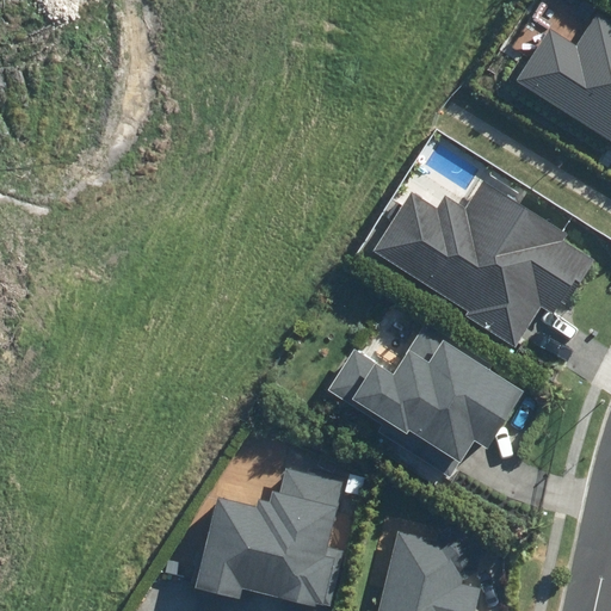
[(551,28),(518,80),(610,140),(610,19),(598,12),(576,44),(551,28)]
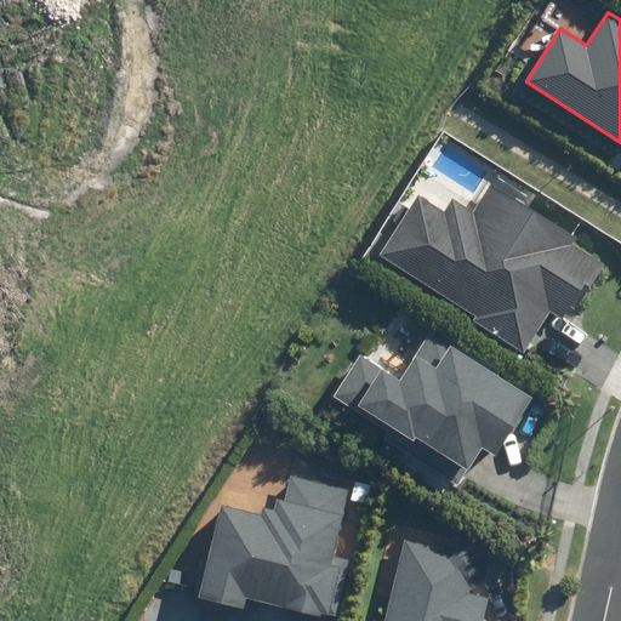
[(465,318),(524,359),(554,320),(580,340),(620,286),(620,266),(501,172),(472,209),(455,195),(446,208),(422,188),(372,251),(462,322),(465,318)]
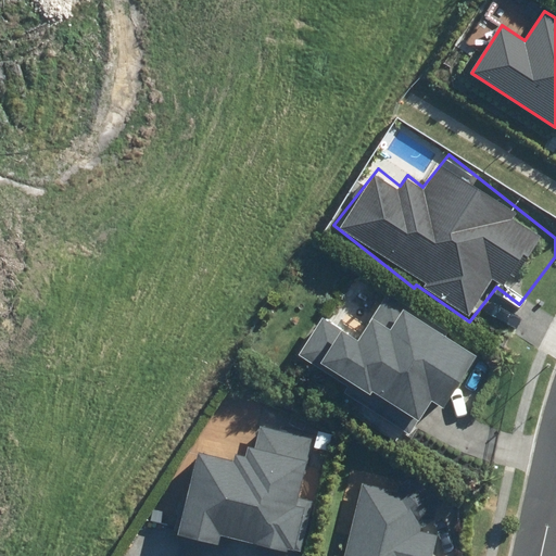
[(324,315),(300,351),(370,395),(374,389),(419,417),(431,396),(445,405),(476,355),(449,338),(451,335),(388,295),(362,338),(324,315)]
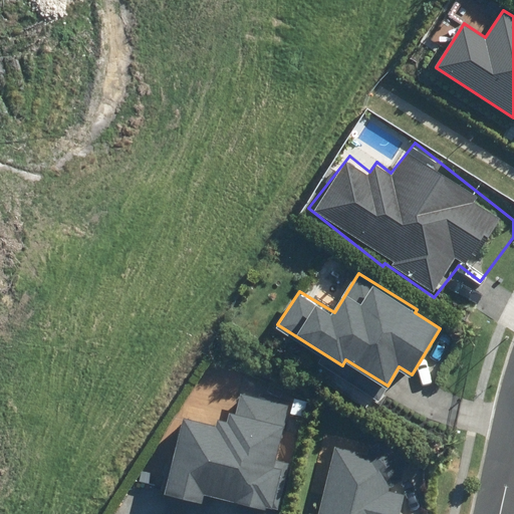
[(289,407),(239,395),(235,413),(227,412),(225,421),(215,418),(213,428),(182,420),(165,494),(201,503),(203,491),(278,509),(289,465),(276,462),(289,407)]
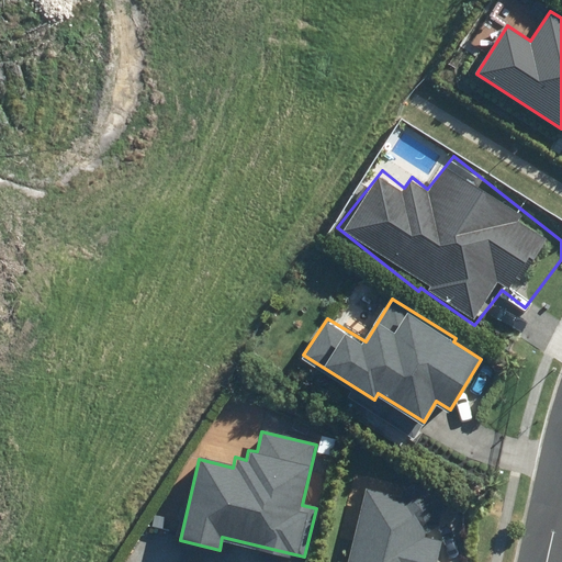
[(398,497),(364,490),(346,561),(339,561),(334,560),(333,561),(439,561),(456,486),(404,474),(398,497)]
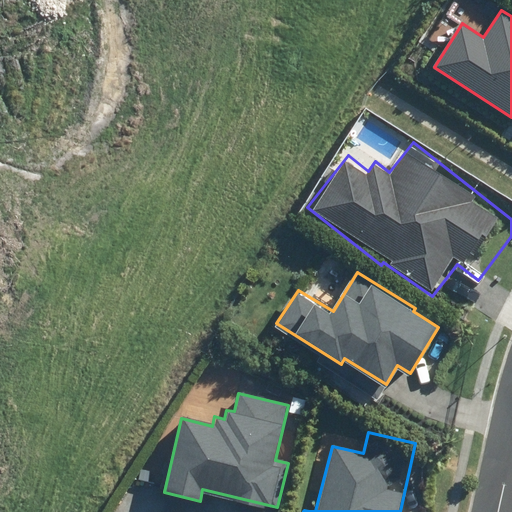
All buildings are outlined.
